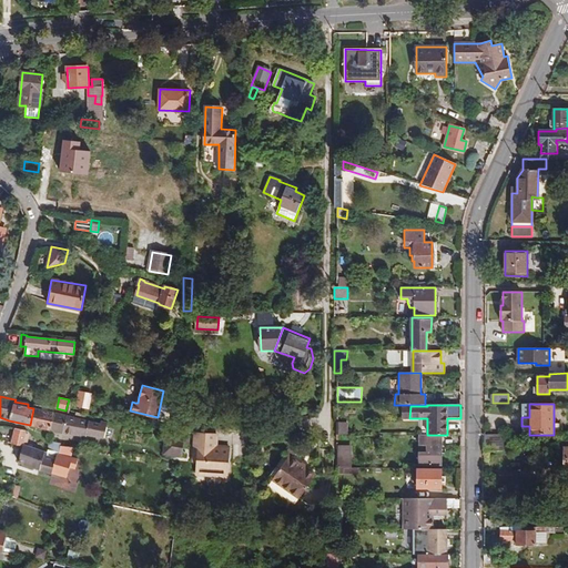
[(409,418),(411,406),(402,406),(402,418),(409,418)]
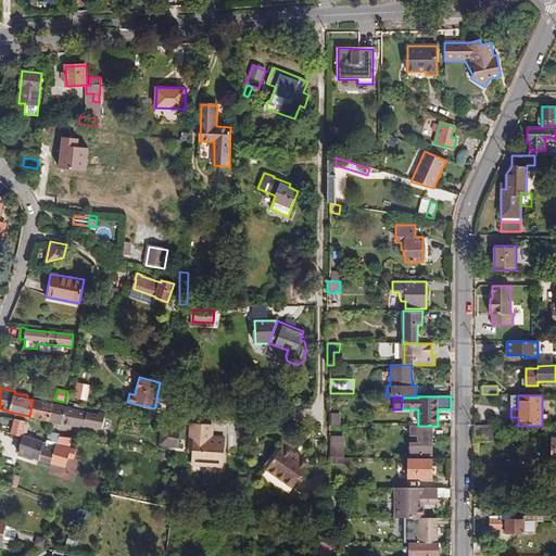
[(49,421),(53,404),(33,400),(29,416),(49,421)]
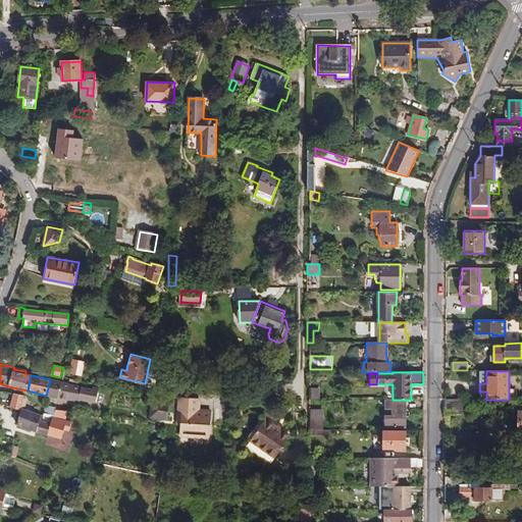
[(94,390),(50,379),(46,396),(59,400),(79,401),(95,402),(97,390),(94,390)]
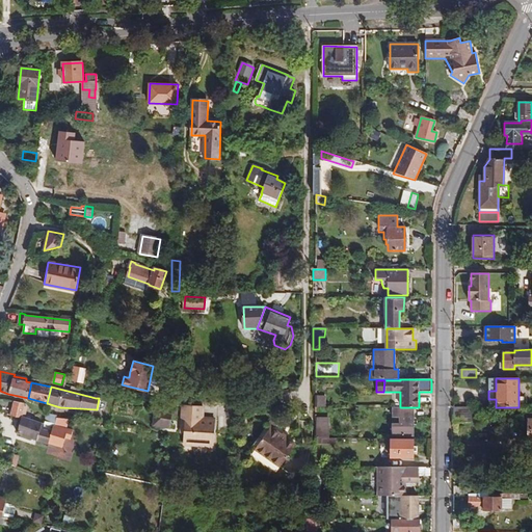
[(317,407),(325,407),(325,396),(317,395),(317,407)]
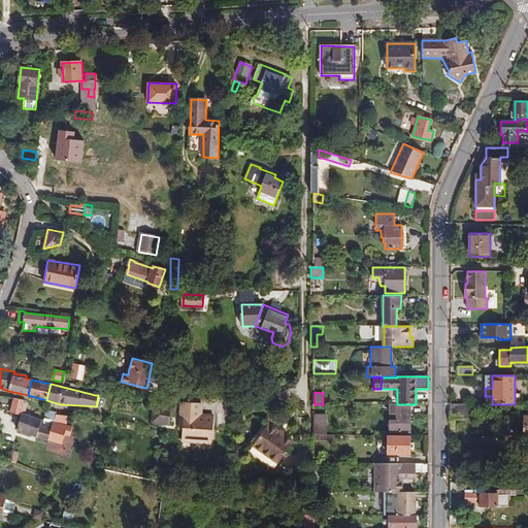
[(10,414),(22,416),(22,414),(25,400),(14,398),(10,413),(10,414)]
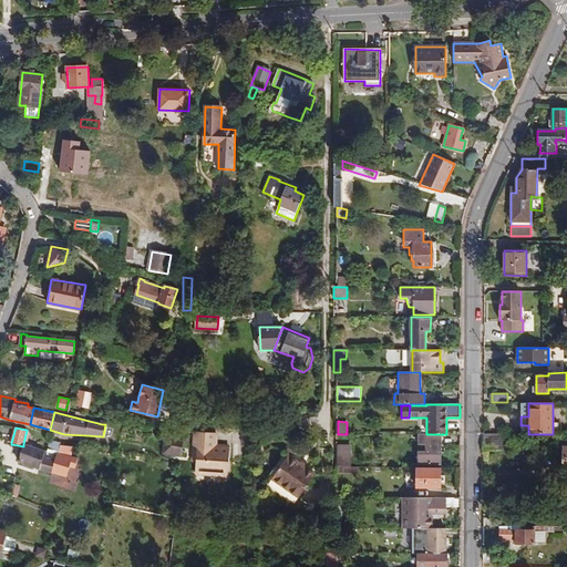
[(223,475),(228,475),(230,447),(215,446),(216,435),(195,433),(193,463),(196,463),(196,473),(213,474),(214,472),(224,472),(223,475)]
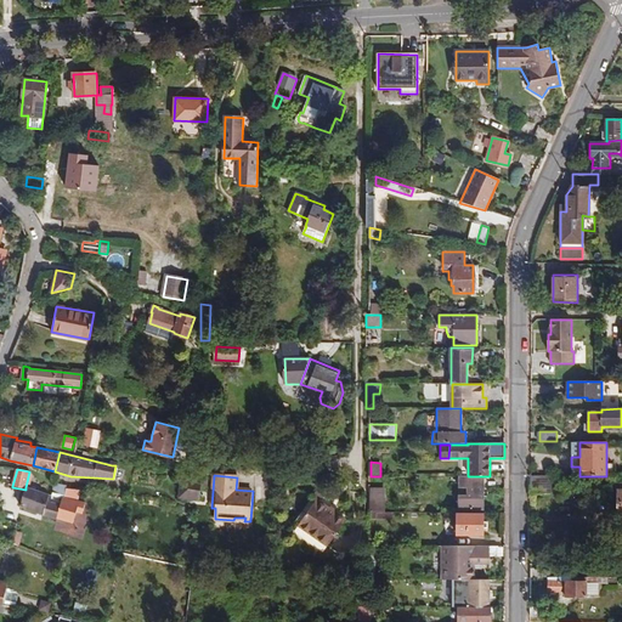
[(458,476),(458,509),(482,509),(482,478),(458,476)]
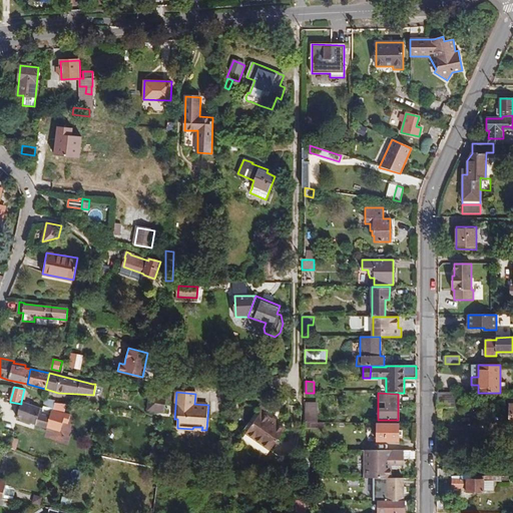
[(456,393),(437,393),(438,407),(456,407),(456,393)]
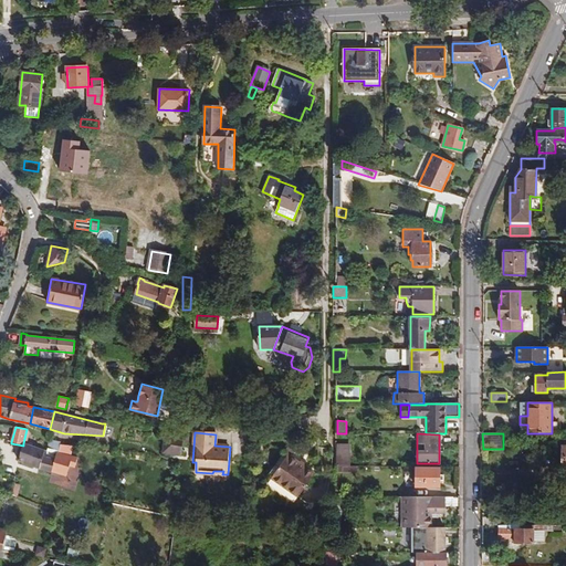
[(61,441),(49,439),(48,448),(60,450),(61,444),(61,441)]
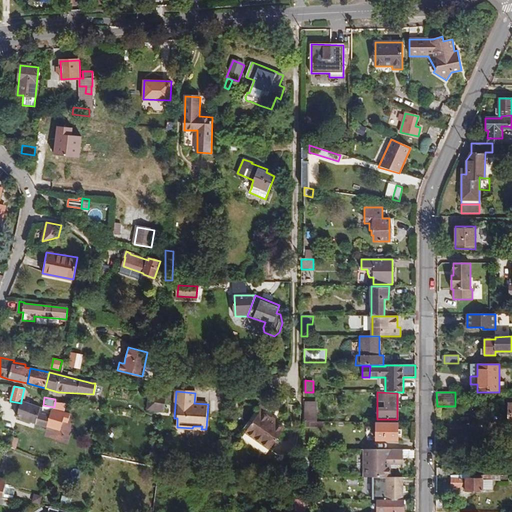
[(64,413),(65,403),(55,402),(54,407),(43,405),(42,408),(42,409),(41,409),(41,408),(31,404),(21,401),(21,403),(17,418),(47,428),(50,415),(53,411),(64,413)]
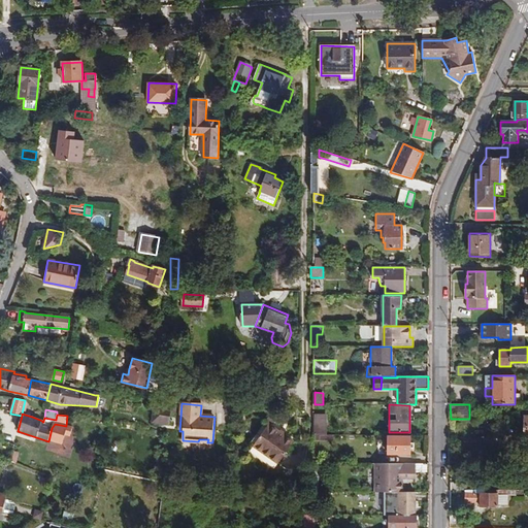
[(314,415),(314,434),(326,434),(326,415),(314,415)]
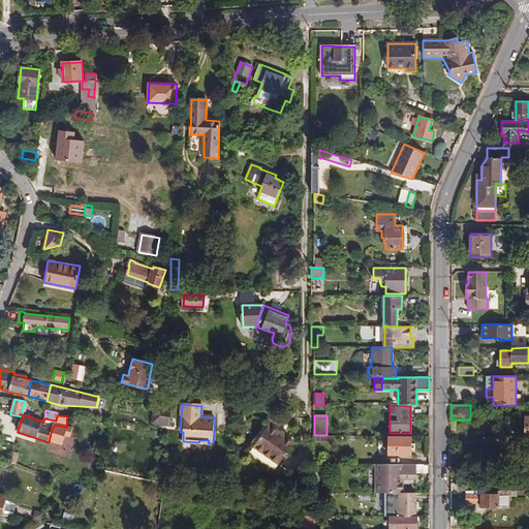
[(156,421),(143,417),(142,424),(155,427),(156,421)]
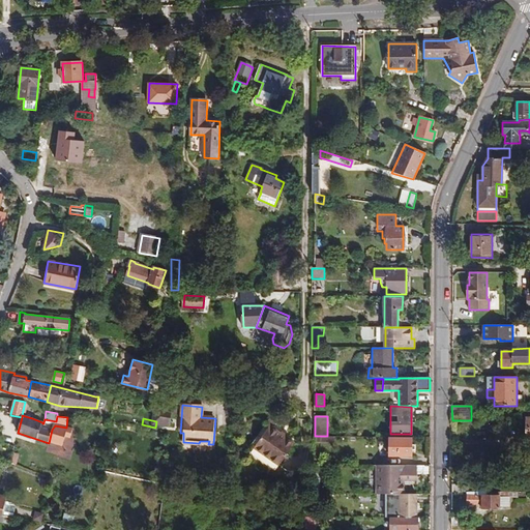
[(270,419),(267,423),(270,425),(255,447),(255,448),(280,466),(295,443),(272,427),(275,422),(270,419)]
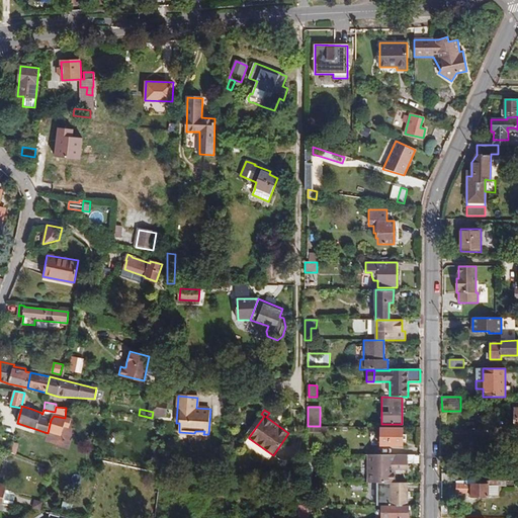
[(264,416),(261,414),(246,435),(249,437),(264,416)]
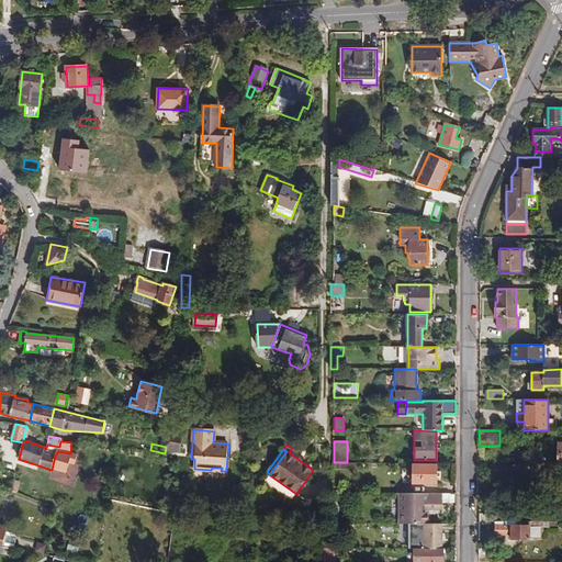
[(436,483),(436,463),(413,463),(413,483),(436,483)]
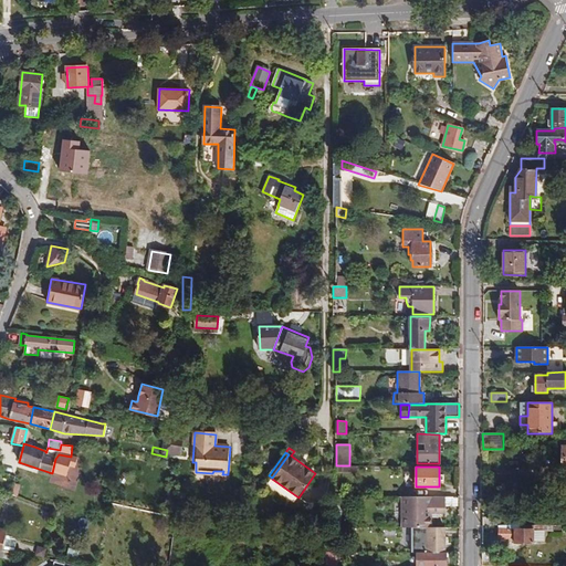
[(544,498),(542,513),(551,515),(552,511),(565,513),(565,493),(554,493),(553,499),(544,498)]
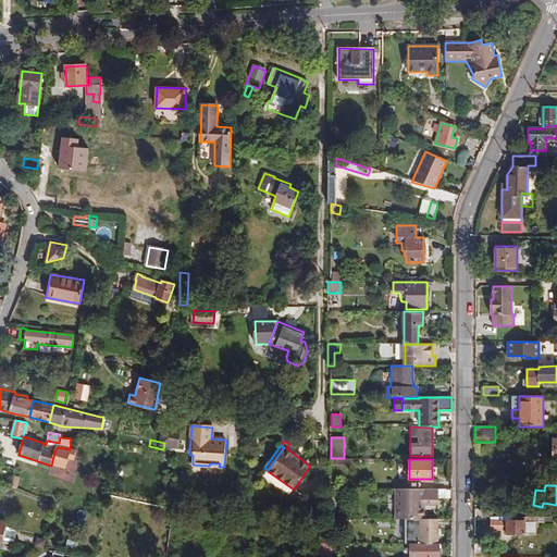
[(396,489),(395,519),(404,519),(420,519),(424,519),(424,508),(424,504),(429,504),(437,504),(437,490),(396,489)]
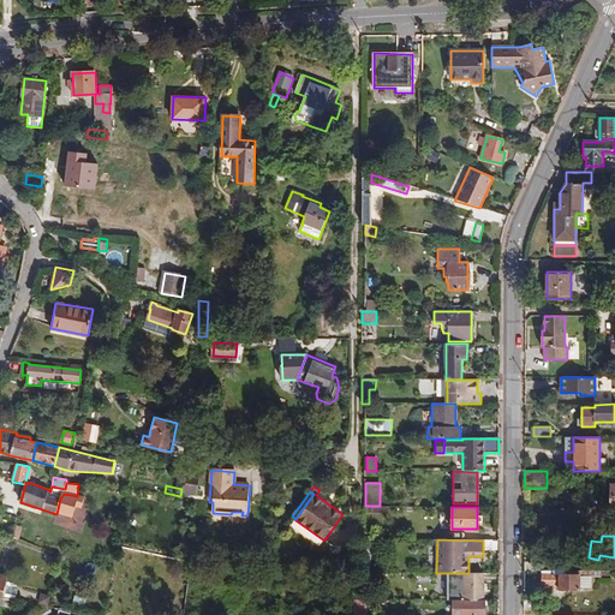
[(499,550),(499,539),(483,541),(483,550),(499,550)]
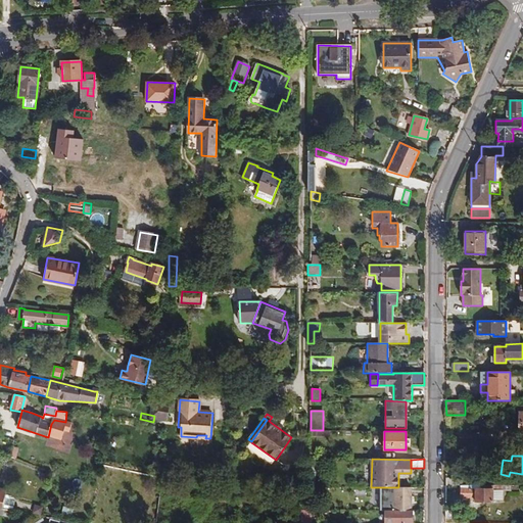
[(475,502),(492,502),(492,500),(492,490),(504,491),(519,491),(519,485),(471,485),(471,489),(461,489),(461,497),(475,497),(475,502)]
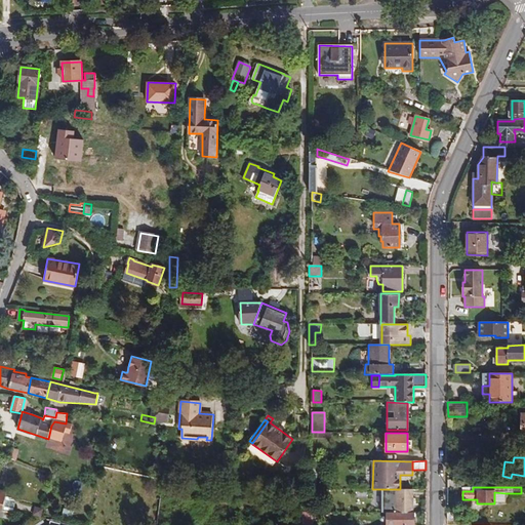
[(303,505),(304,488),(292,488),(291,505),(303,505)]
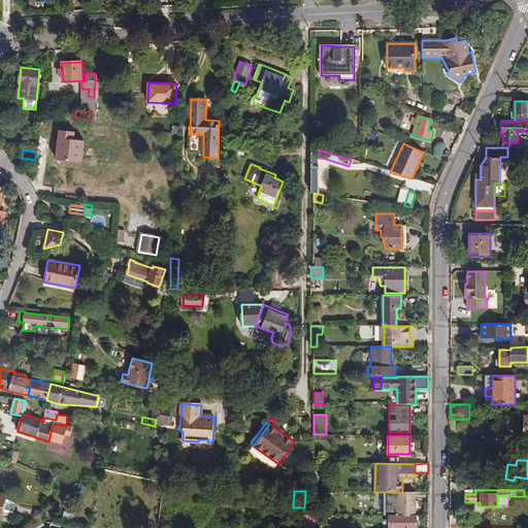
[(398,515),(398,492),(383,492),(383,515),(389,515),(398,515)]
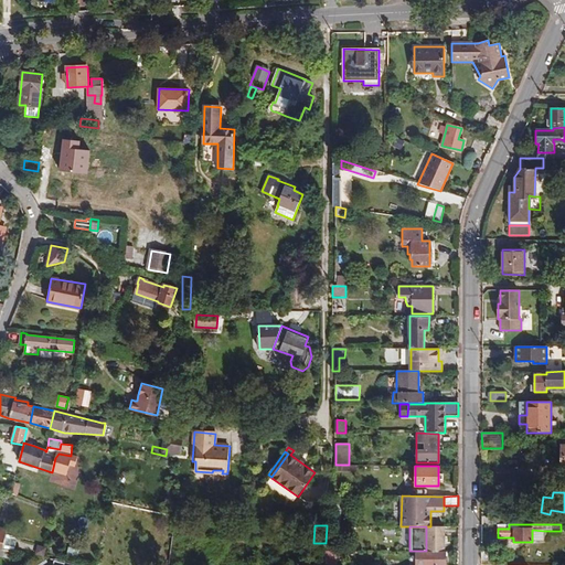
[(426,526),(426,551),(444,552),(444,526),(430,526),(426,526)]
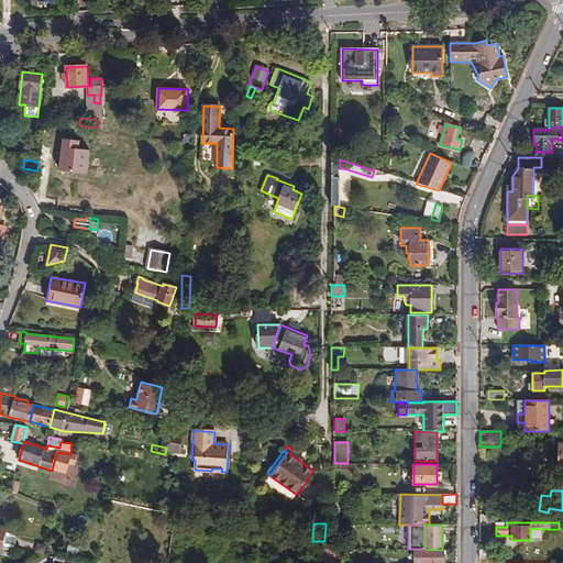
[(542,529),(530,528),(530,538),(542,538),(542,529)]
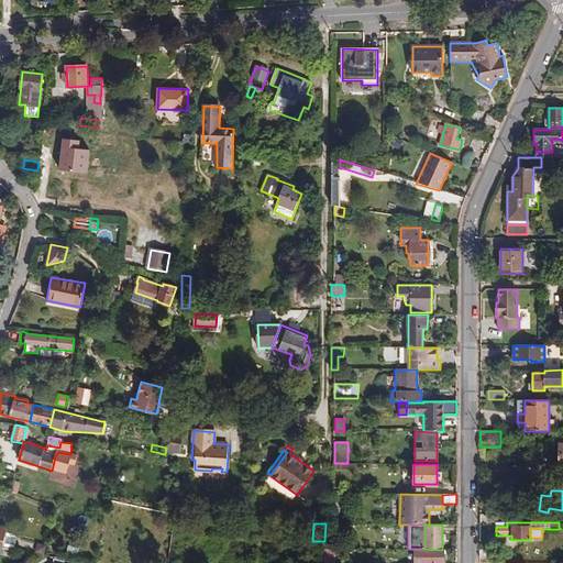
[(2,548),(14,549),(15,542),(10,541),(10,543),(3,543),(7,532),(0,530),(0,549),(2,550),(2,548)]
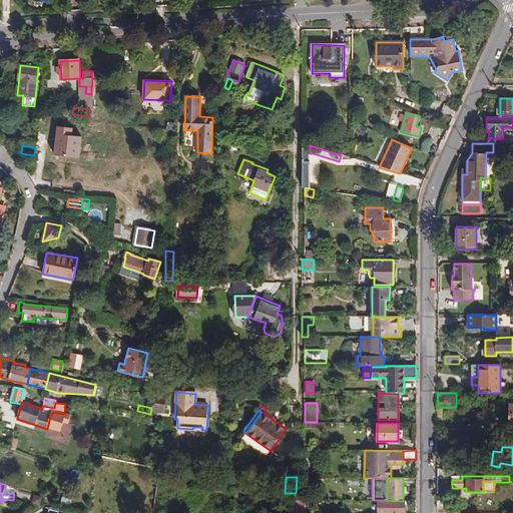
[(297,500),(296,512),(304,512),(305,500),(297,500)]
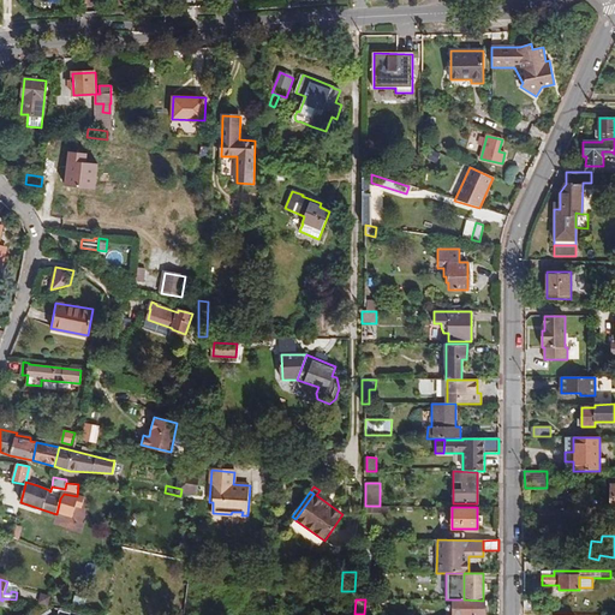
[(484,614),(484,601),(483,601),(464,599),(453,599),(453,614),(484,614)]
